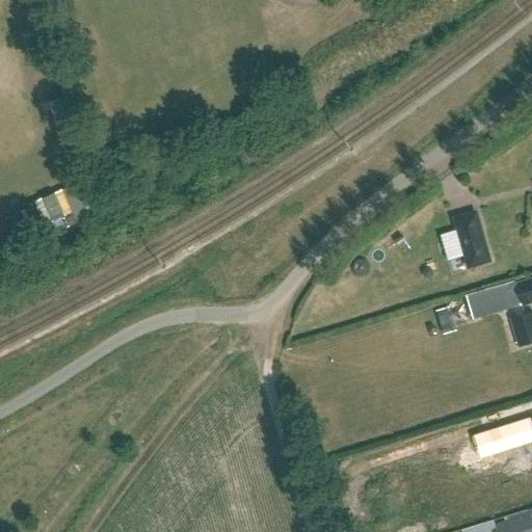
[(455,219),(469,267),(489,261),(476,213),(455,219)]
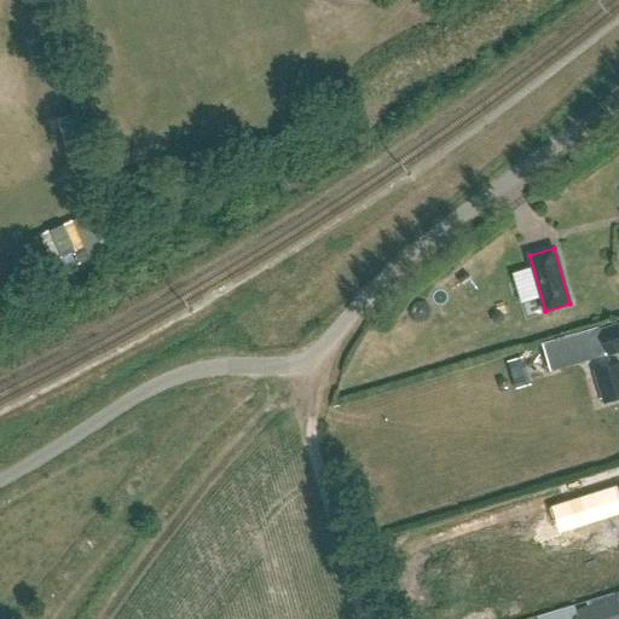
[(609,357),(618,353),(618,324),(602,329),(609,357)]
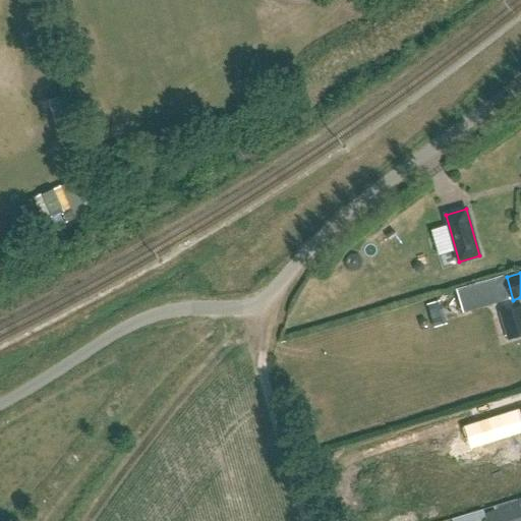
[(460,288),(467,311),(511,298),(504,275),(460,288)]
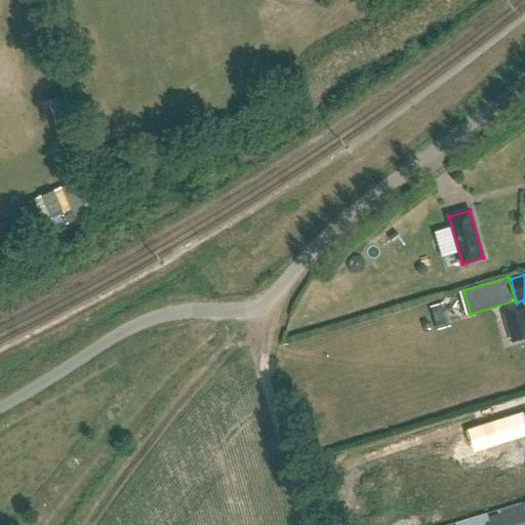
[(432,307),(438,329),(449,326),(443,304),(432,307)]
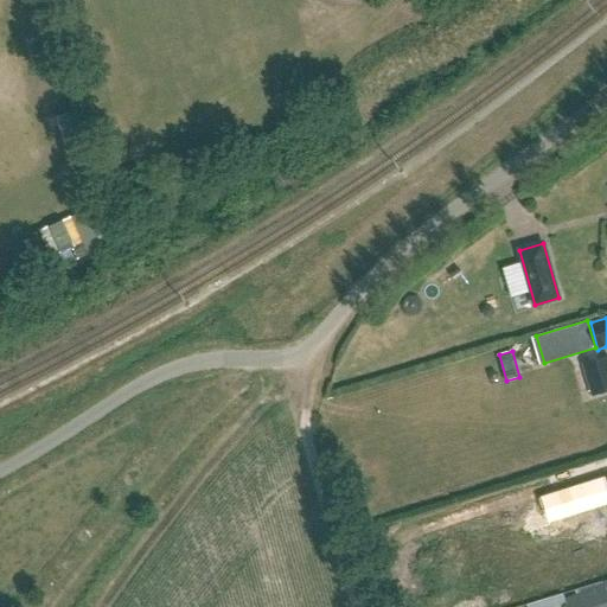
[(606,391),(606,356),(585,363),(594,396),(606,391)]
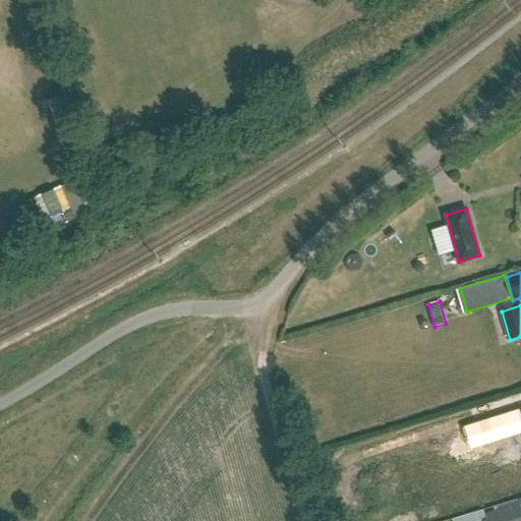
[(520,409),(477,423),(483,444),(520,431),(520,409)]
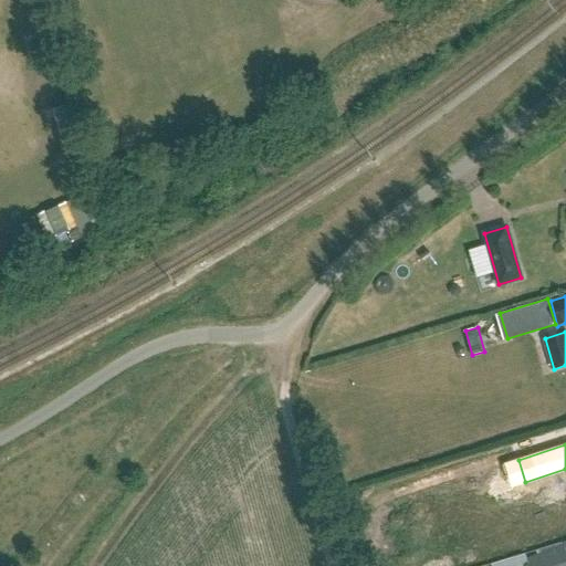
[(565,565),(565,544),(528,558),(531,565),(565,565)]
